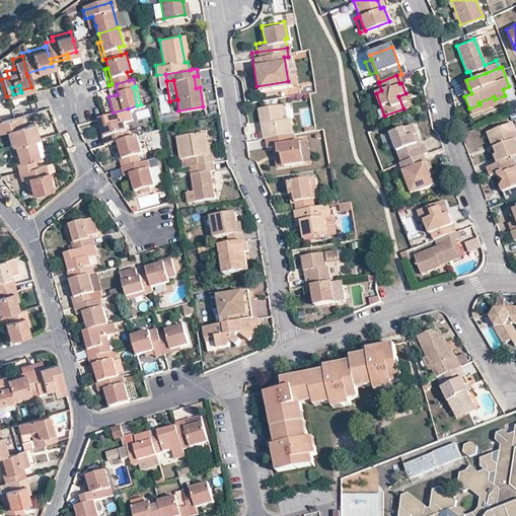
[(398,96),(403,108),(411,105),(406,93),(398,96)]
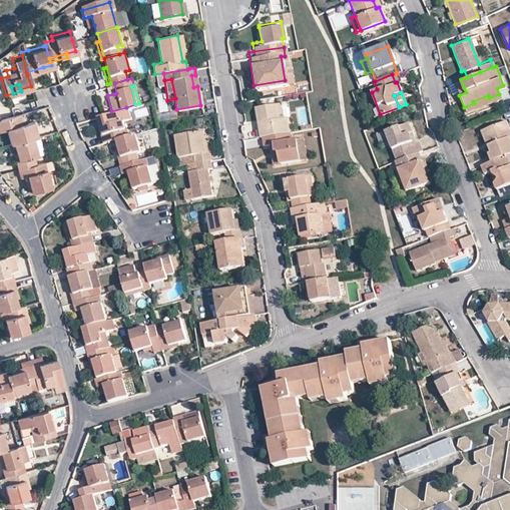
[(473,101),(474,103),(475,107),(490,101),(489,98),(488,95),(473,101)]
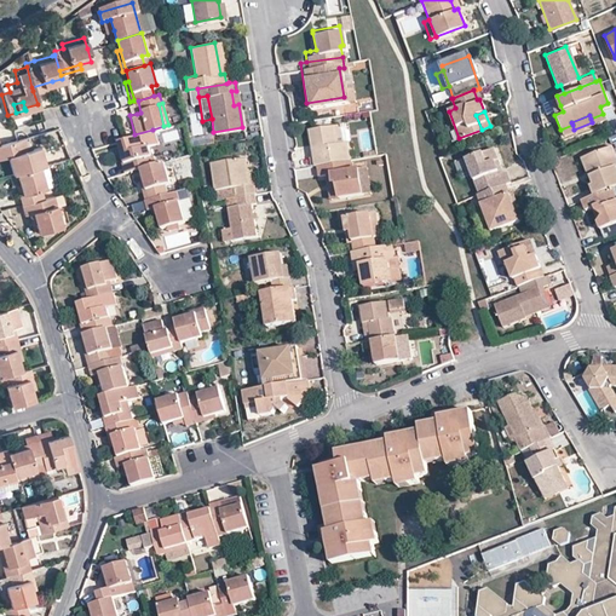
[(312,165),(314,163),(343,159),(347,159),(345,140),(340,142),(334,143),(332,125),(306,128),(309,147),(314,147),(316,154),(310,155),(312,165)]
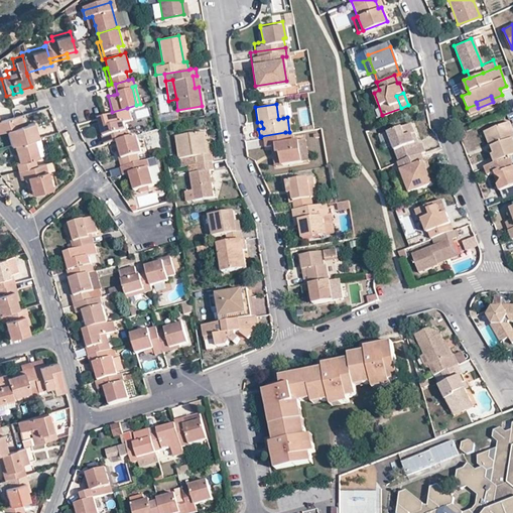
[(112,112),(106,113),(96,116),(99,125),(105,124),(107,133),(101,134),(103,142),(114,138),(119,137),(117,130),(123,128),(121,120),(129,118),(127,108),(112,112)]
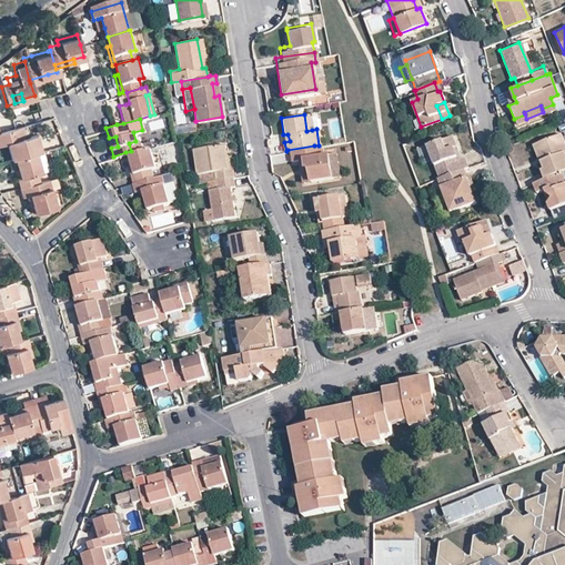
[(19,135),(26,133),(22,122),(17,124),(19,135)]
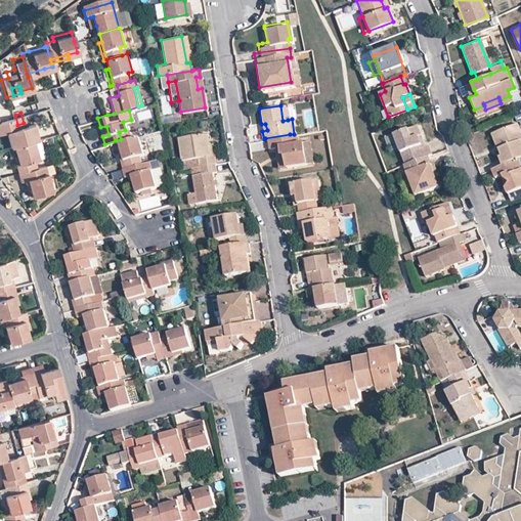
[(15,115),(11,116),(0,118),(0,131),(3,130),(7,144),(10,143),(31,138),(35,136),(31,121),(24,123),(17,125),(15,115)]
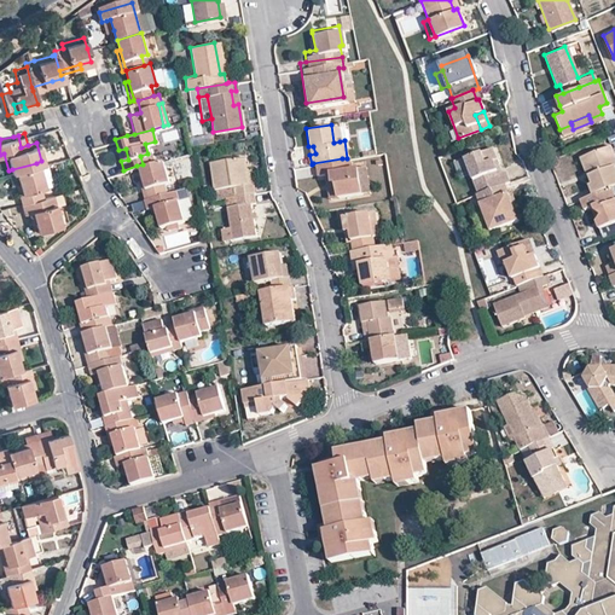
[(590,181),(595,191),(610,185),(614,183),(614,169),(613,164),(614,162),(614,158),(609,144),(585,152),(591,168),(593,167),(596,170),(587,173),(590,181)]
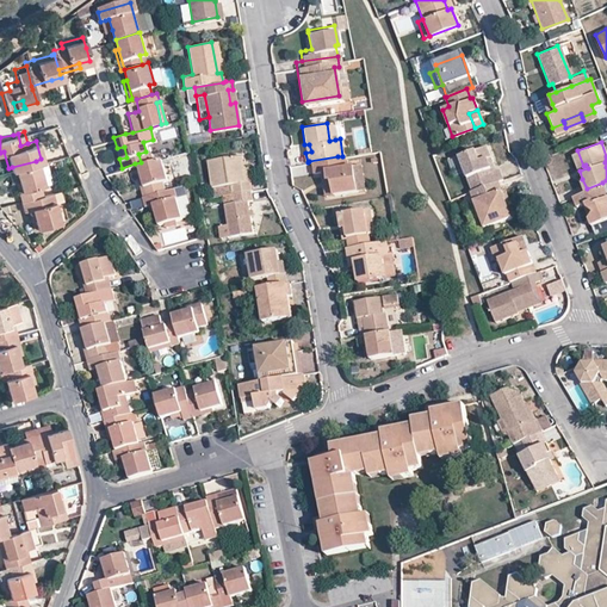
[(465,172),(471,190),(475,189),(497,180),(501,179),(497,169),(495,169),(491,171),(490,167),(494,167),(485,146),(459,155),(465,172)]
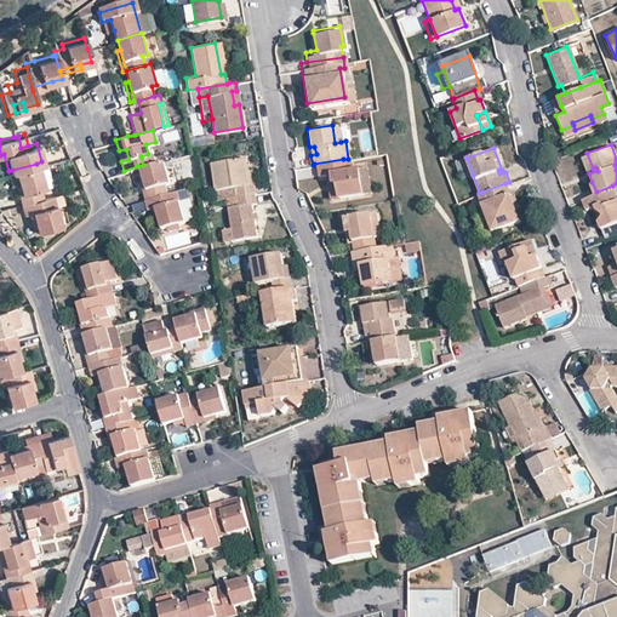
[(119,150),(121,161),(129,160),(126,149),(119,150)]
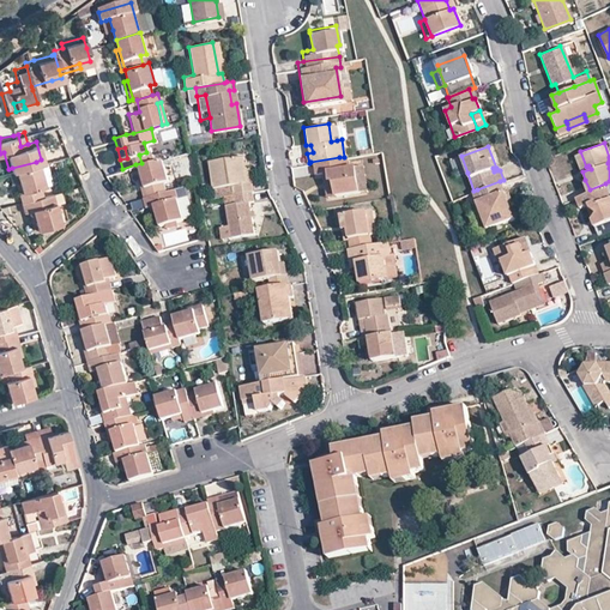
[(586,167),(580,151),(573,153),(580,173),(583,171),(591,169),(589,165),(586,167)]
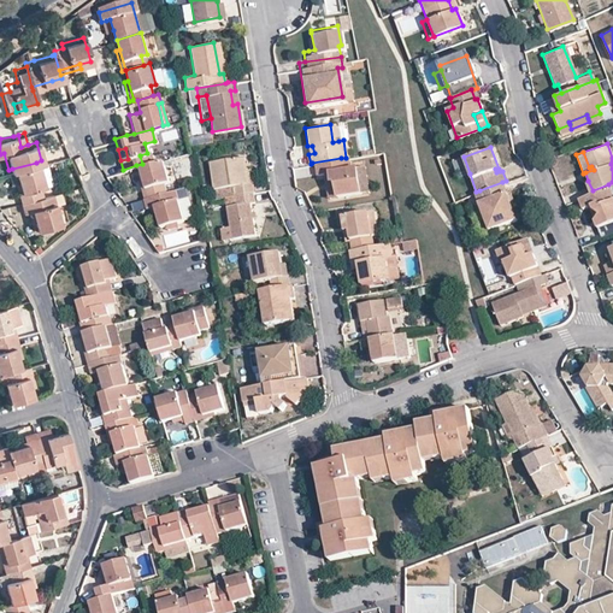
[(142,164),(149,161),(147,153),(140,155),(142,164)]
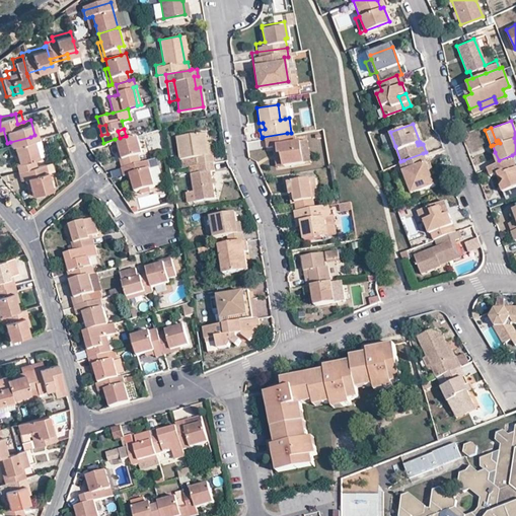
[(195,155),(197,164),(197,163),(211,161),(212,161),(211,152),(207,152),(205,142),(204,131),(175,136),(178,157),(195,155)]
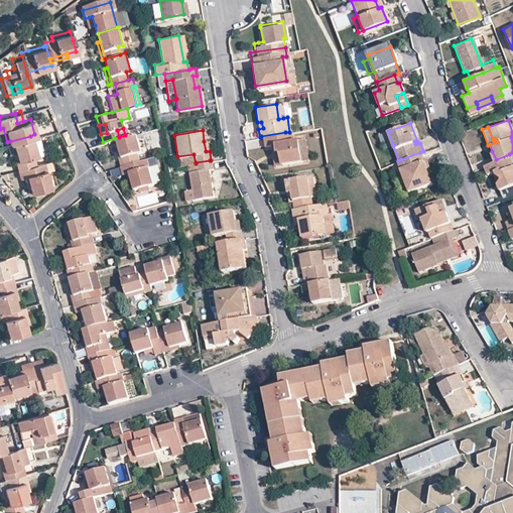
[(393,145),(388,131),(378,134),(383,148),(393,145)]
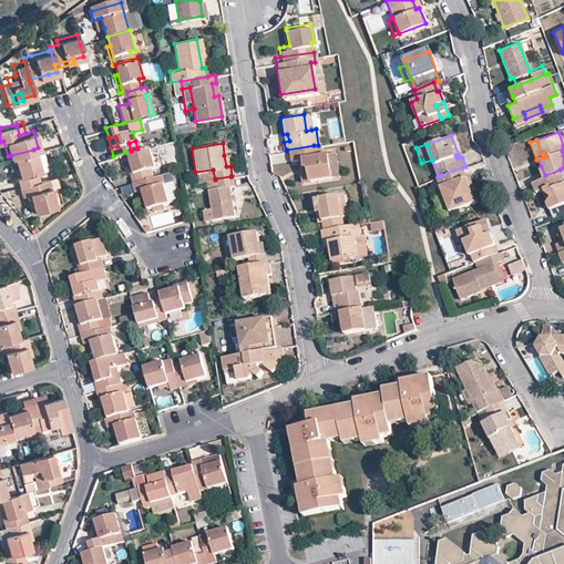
[(315,154),(314,145),(287,150),(288,160),(296,160),(297,167),(304,167),(306,181),(330,176),(326,153),(320,153),(315,154)]
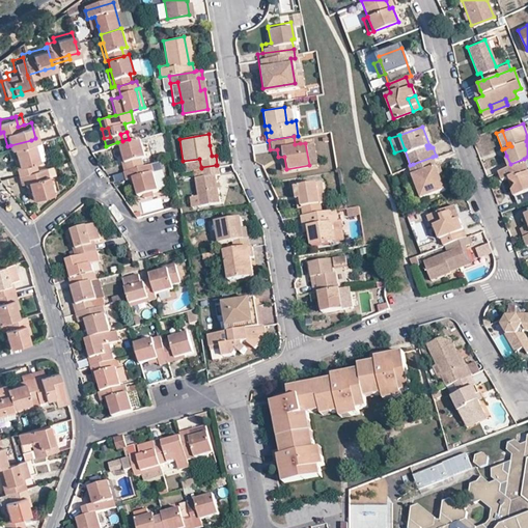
[(139,137),(129,139),(122,141),(117,142),(120,153),(126,169),(141,164),(139,157),(143,156),(139,137)]
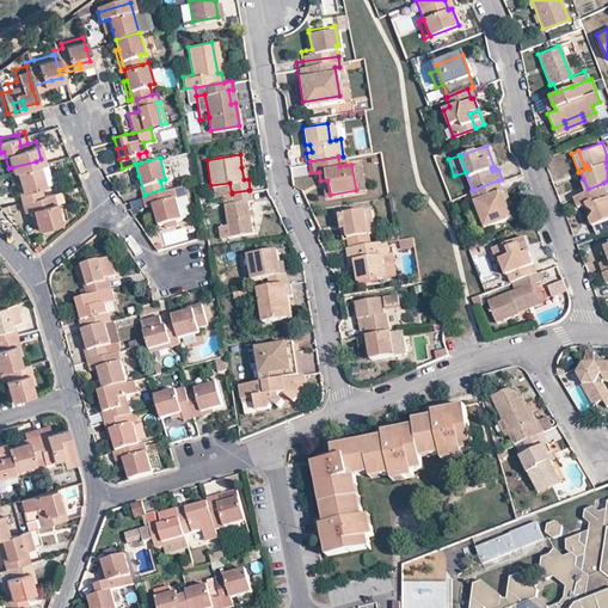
[(36,161),(12,167),(16,178),(20,197),(40,192),(37,184),(42,183),(36,161)]
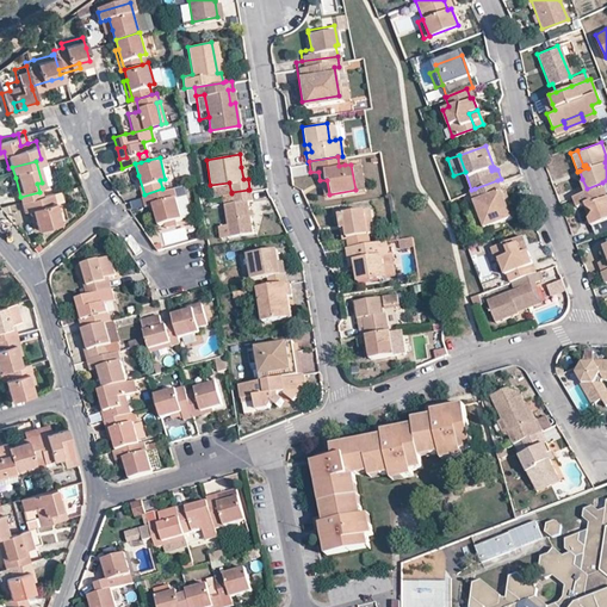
[(20,197),(16,178),(11,179),(16,198),(20,197)]
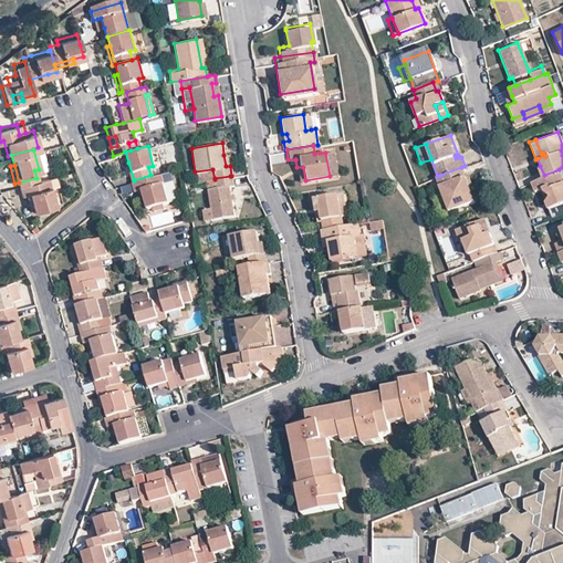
[(299,181),(305,180),(303,167),(296,167),(299,181)]
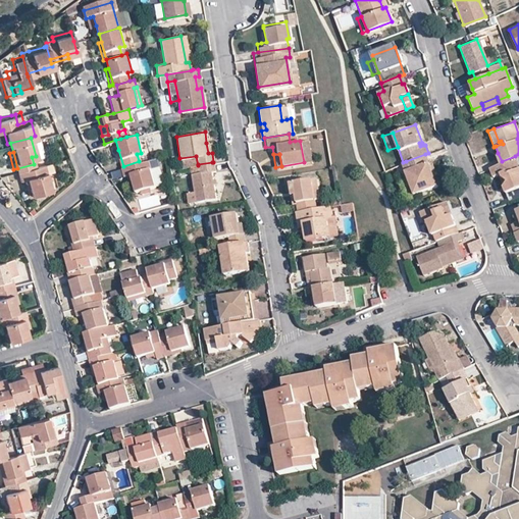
[(428,162),(425,154),(406,161),(410,169),(405,171),(413,194),(439,185),(435,174),(432,175),(428,162)]
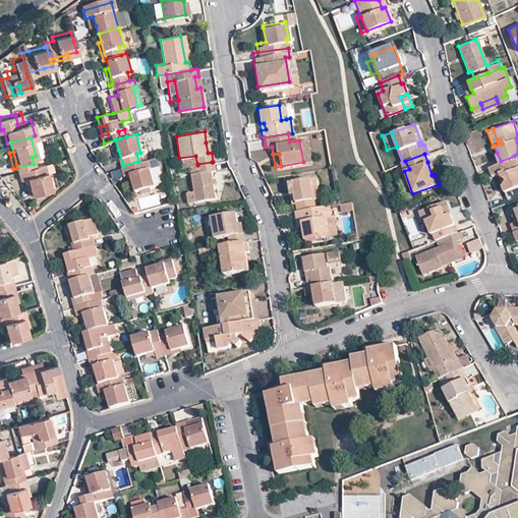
[(517,167),(514,156),(501,161),(498,163),(487,166),(491,175),(500,172),(501,174),(507,178),(502,183),(504,190),(517,184),(517,167)]
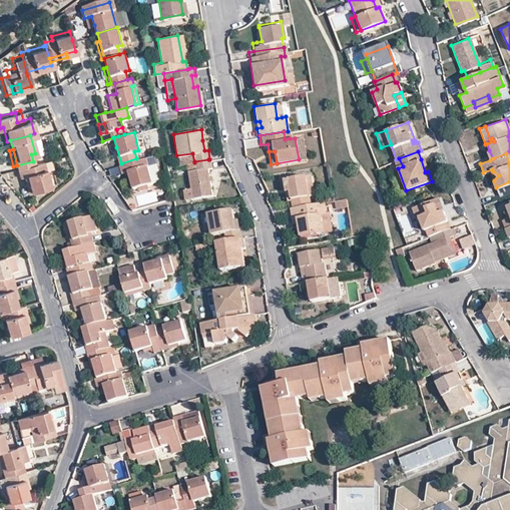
[(121,163),(117,164),(116,164),(119,172),(122,171),(126,170),(129,179),(131,186),(150,181),(143,156),(136,158),(121,163)]
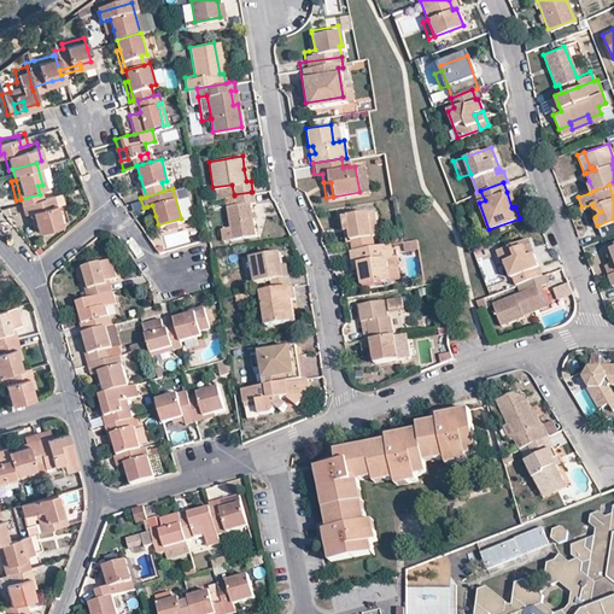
[(40,194),(21,199),(16,200),(19,211),(24,210),(29,209),(31,220),(34,229),(58,222),(50,191),(40,194)]
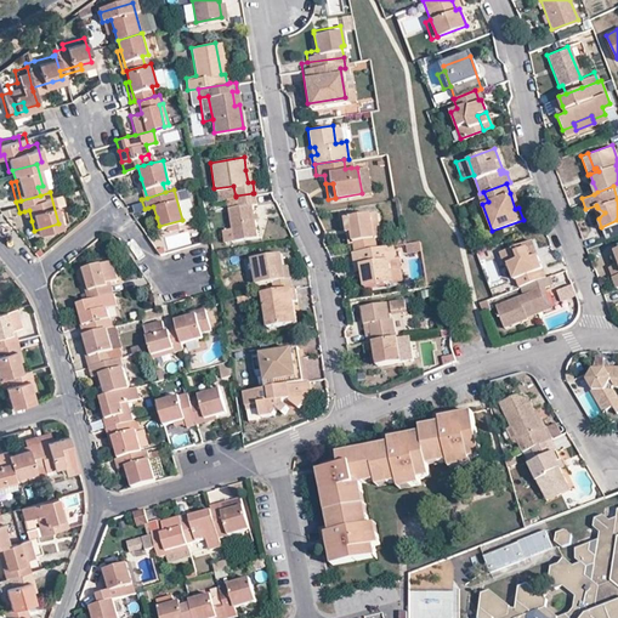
[(253,193),(236,196),(238,205),(226,207),(232,239),(255,236),(253,219),(251,214),(250,204),(255,203),(253,193)]
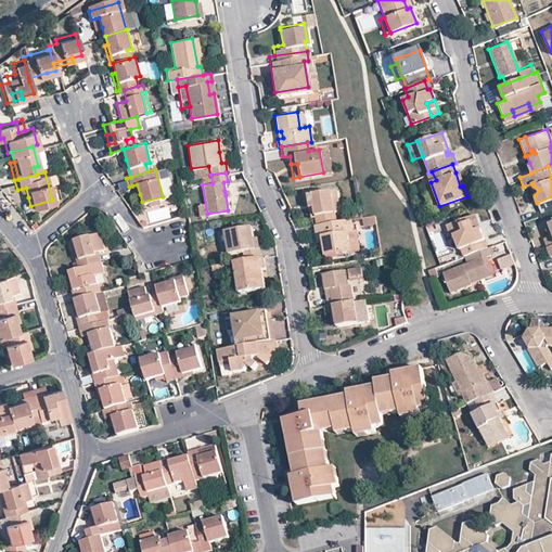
[(335,189),(330,190),(333,210),(338,210),(335,189)]
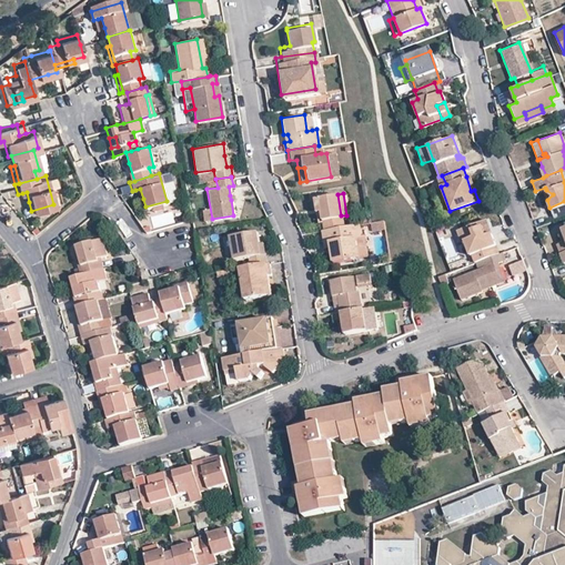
[(343,225),(341,215),(338,194),(319,198),(321,211),(324,229),(326,229),(343,225)]
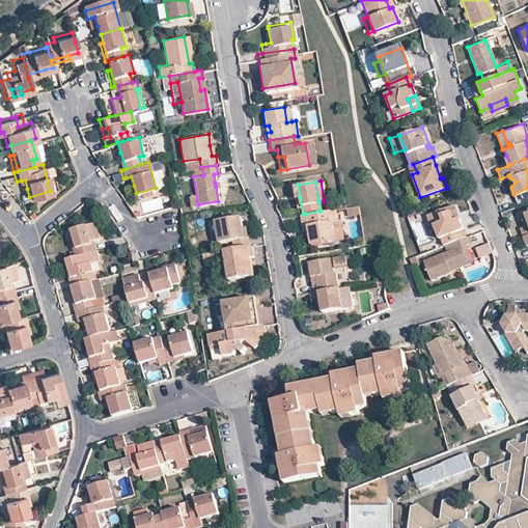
[(453,204),(448,206),(451,216),(453,215),(455,218),(459,217),(453,204)]
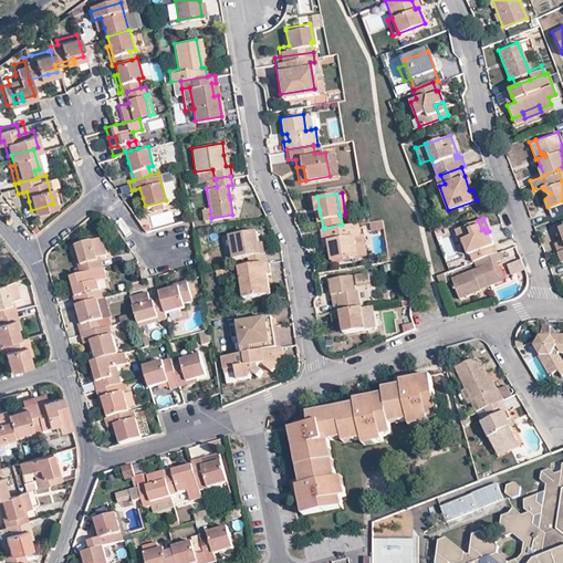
[(473,259),(496,251),(489,231),(486,232),(483,229),(481,230),(478,220),(455,228),(459,240),(462,239),(467,253),(469,252),(472,260),(473,259)]
